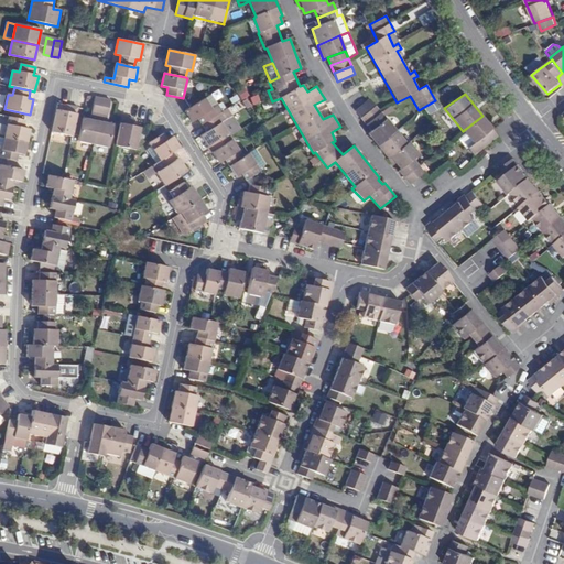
[(102,98),(96,97),(93,112),(99,114),(102,98)]
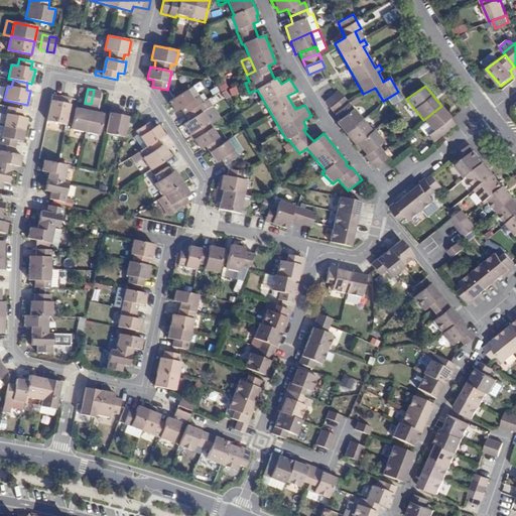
[(102,92),(94,90),(91,104),(99,106),(102,92)]
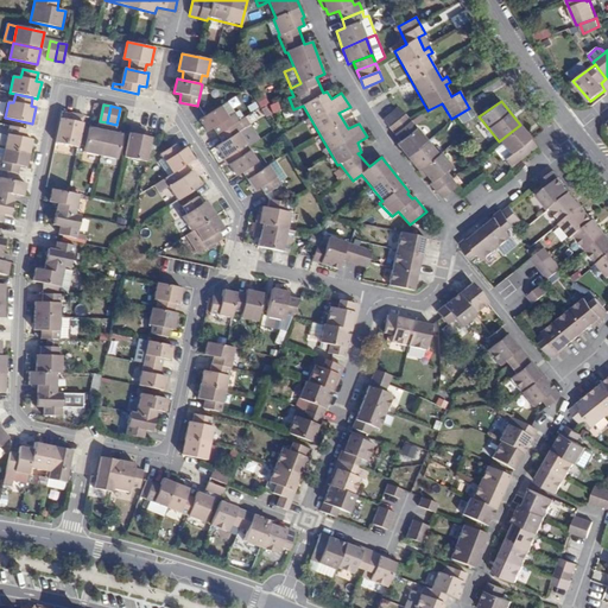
[(217,135),(233,125),(221,106),(200,120),(207,132),(213,128),(217,135)]
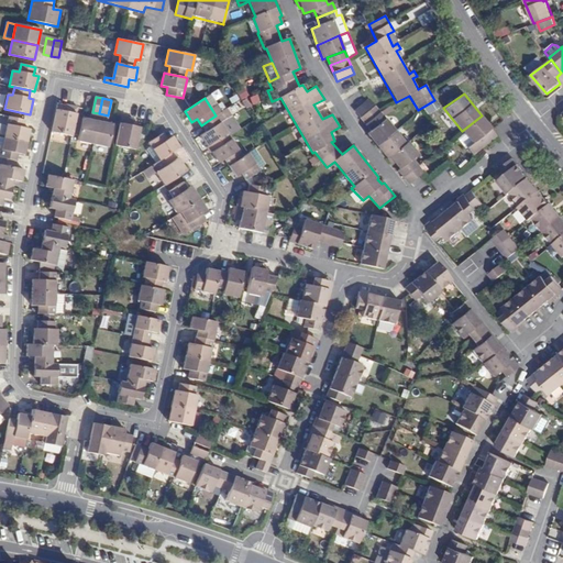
[(370,99),(354,110),(371,132),(367,134),(392,165),(394,164),(399,169),(397,172),(408,185),(421,175),(423,173),(414,158),(419,154),(408,141),(406,143),(370,99)]
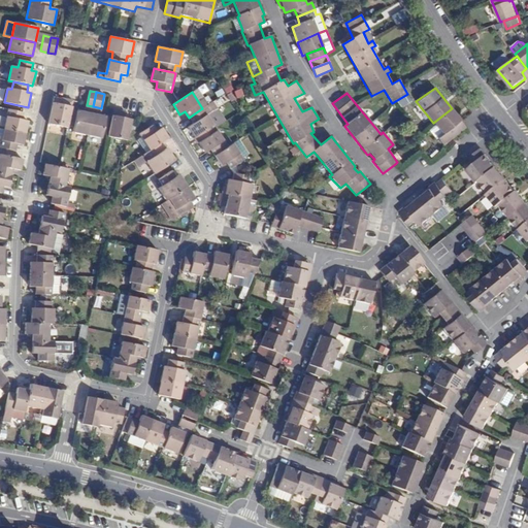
[(48,124),(67,128),(73,100),(65,99),(64,105),(60,104),(53,102),(48,124)]
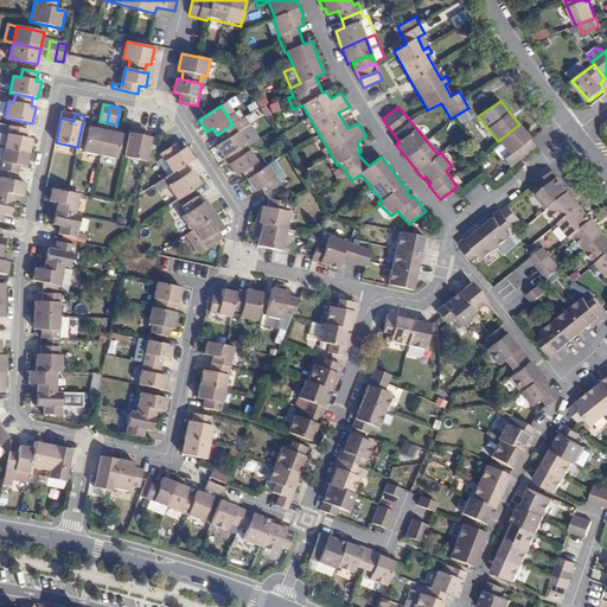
[(240,120),(232,125),(217,135),(222,142),(216,146),(223,157),(244,144),(237,133),(244,127),(240,120)]
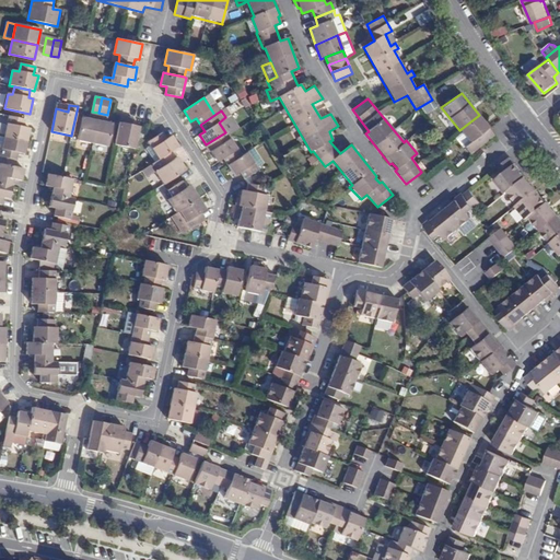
[(98,113),(97,120),(105,123),(107,115),(98,113)]
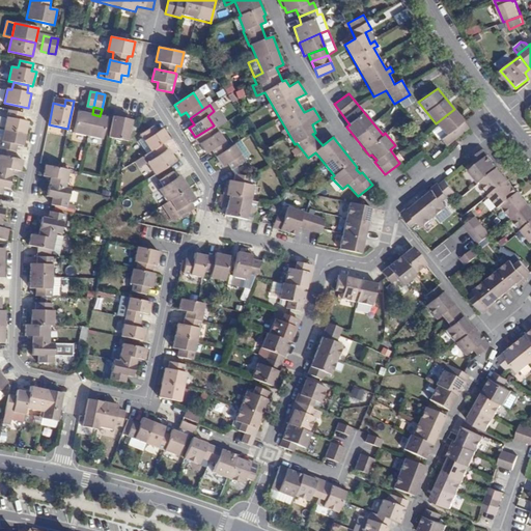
[(441,140),(446,146),(469,129),(464,122),(465,121),(454,109),(436,123),(437,124),(446,136),(441,140)]
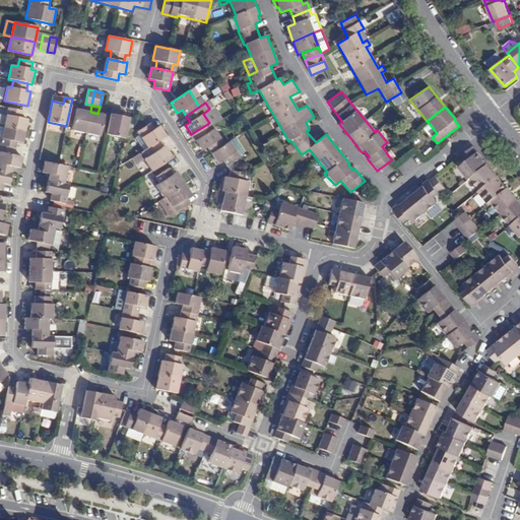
[(4,127),(24,131),(27,119),(21,118),(22,111),(18,110),(11,109),(8,108),(4,127)]
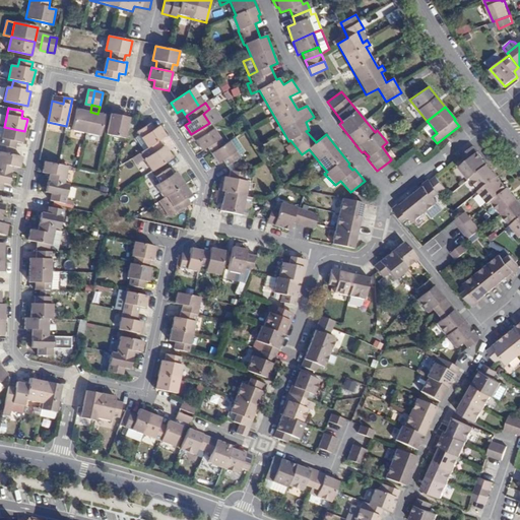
[(112,108),(107,134),(125,138),(129,118),(122,116),(119,116),(121,109),(112,108)]
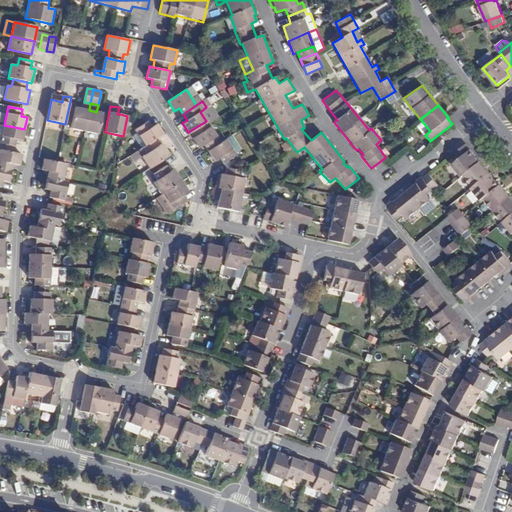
[(71,128),(84,130),(89,110),(82,109),(73,107),(71,113),(74,114),(72,124),(71,128)]
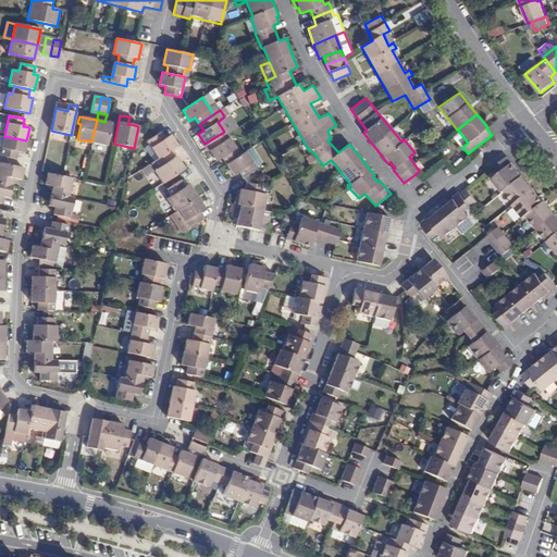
[(97,120),(91,141),(107,145),(109,139),(110,130),(113,131),(114,124),(104,122),(97,120)]
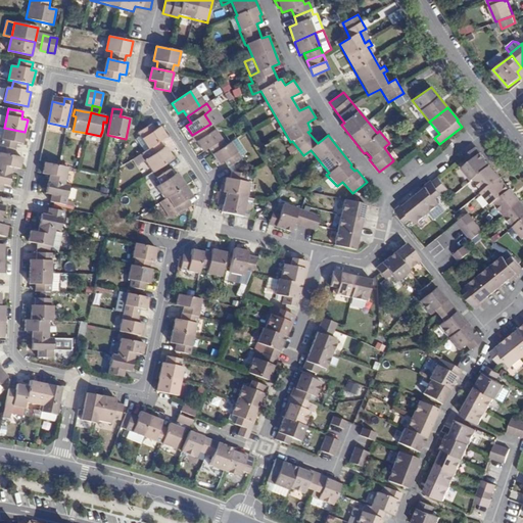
[(430,123),(423,129),(431,140),(434,138),(439,134),(430,123)]
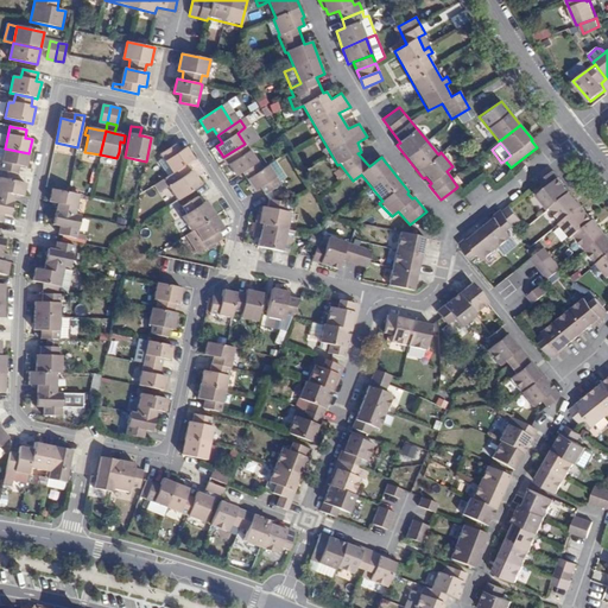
[(176,144),(160,153),(164,157),(172,172),(183,166),(194,159),(187,147),(179,151),(176,144)]
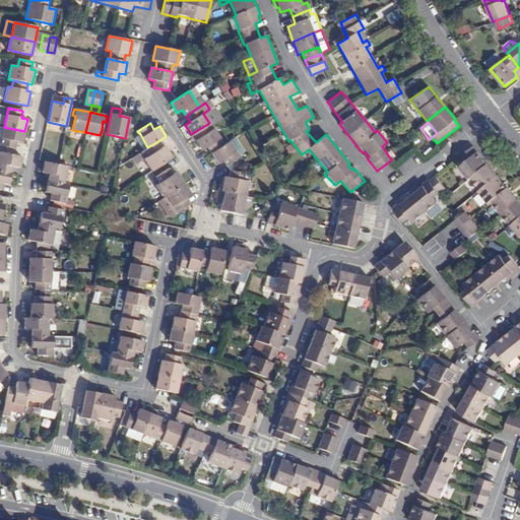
[(209,123),(191,134),(193,138),(211,126),(209,123)]
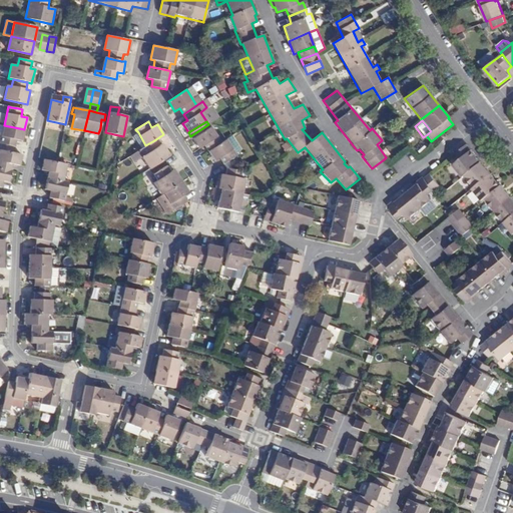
[(208,124),(190,136),(192,138),(210,127),(208,124)]
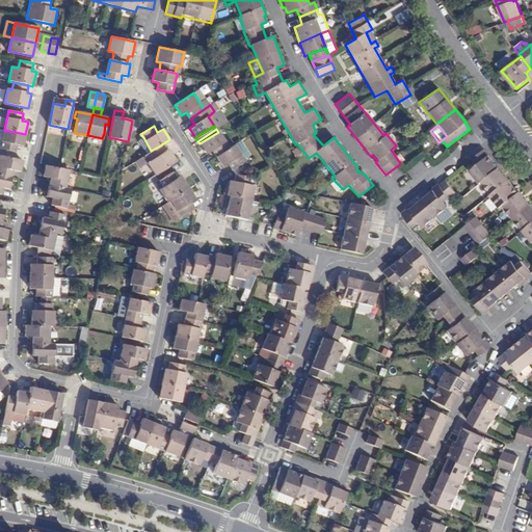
[(0,149),(1,150),(16,152),(17,145),(23,147),(25,134),(4,130),(2,141),(1,145),(0,149)]
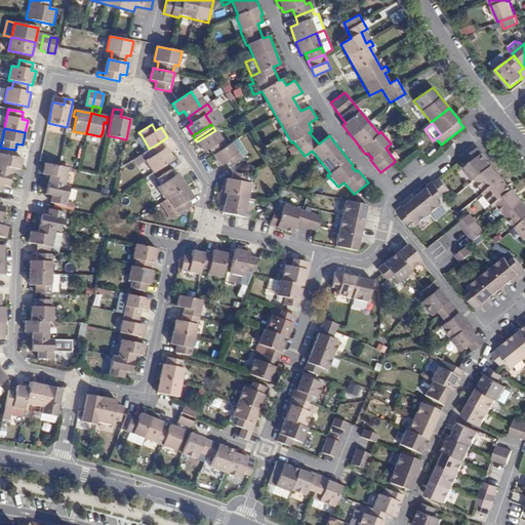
[(231,143),(232,143),(229,135),(221,139),(215,130),(197,142),(204,152),(209,149),(213,155),(231,143)]
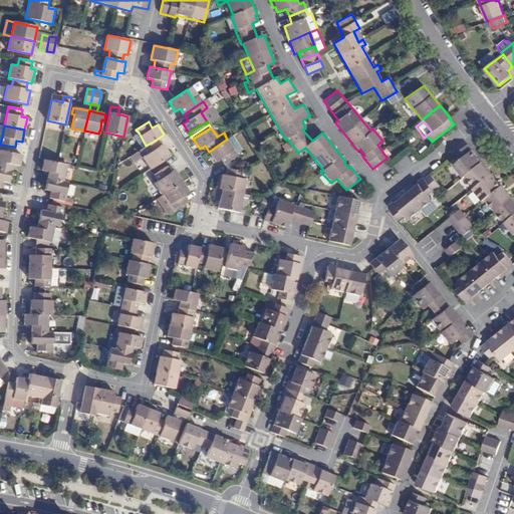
[(135,136),(143,149),(146,146),(139,133),(135,136)]
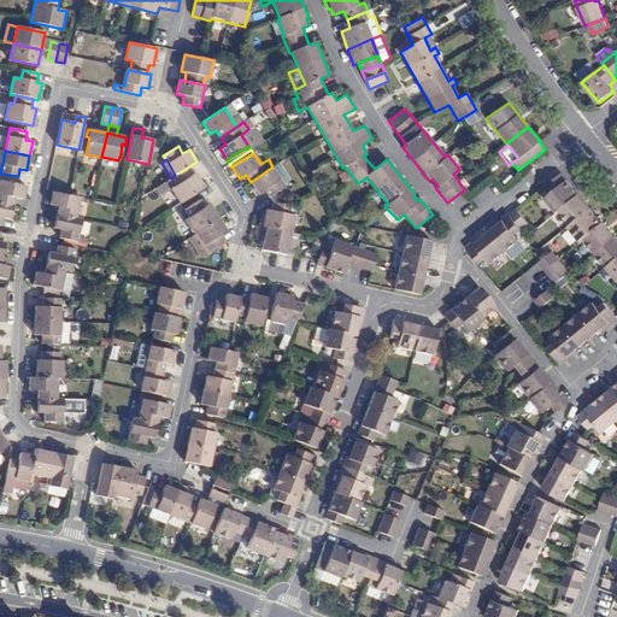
[(264,191),(269,197),(275,192),(283,187),(285,187),(271,168),(251,182),(258,194),(264,191)]
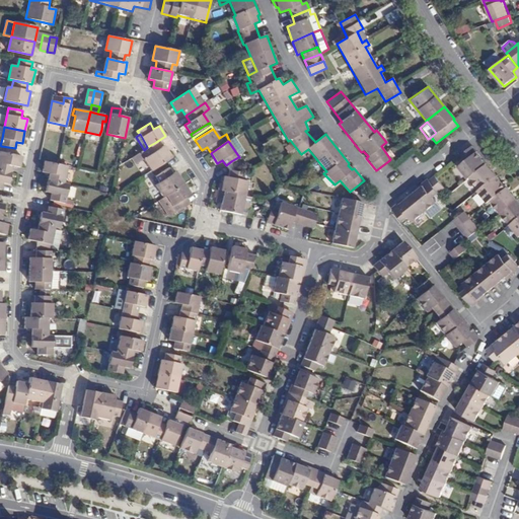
[(144,158),(151,171),(172,158),(164,145),(160,148),(156,142),(147,147),(144,150),(132,158),(136,163),(144,158)]
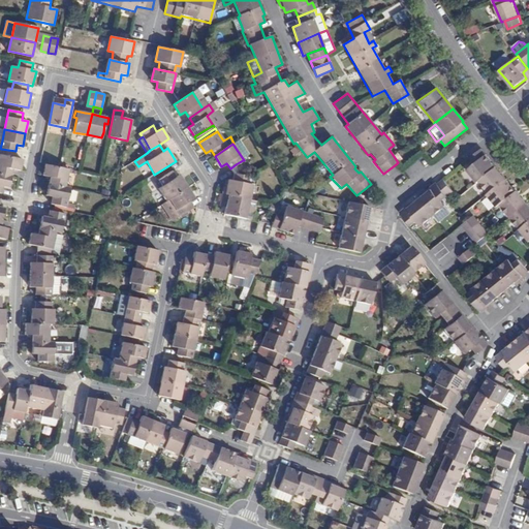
[(1,149),(0,155),(14,158),(17,152),(16,151),(1,149)]
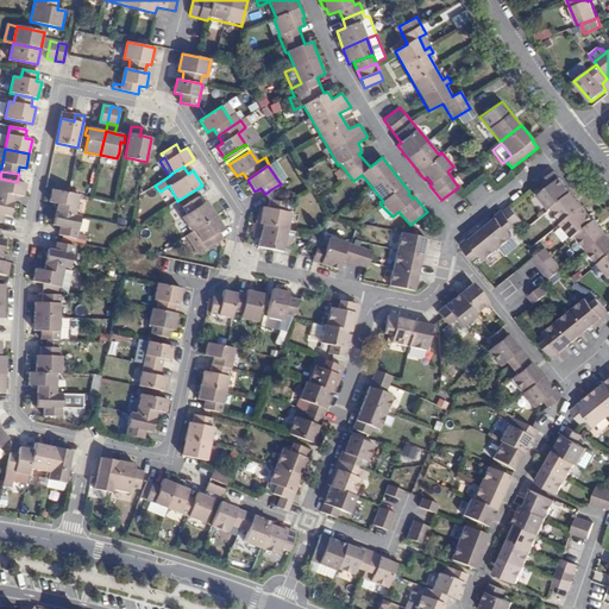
[(571,193),(554,171),(541,182),(547,188),(538,196),(550,211),(552,208),(571,193)]
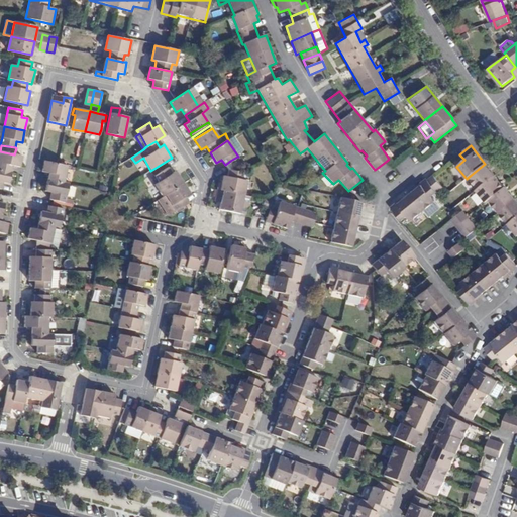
[(0,169),(11,172),(12,166),(19,167),(22,157),(14,154),(0,151),(0,150),(0,169)]
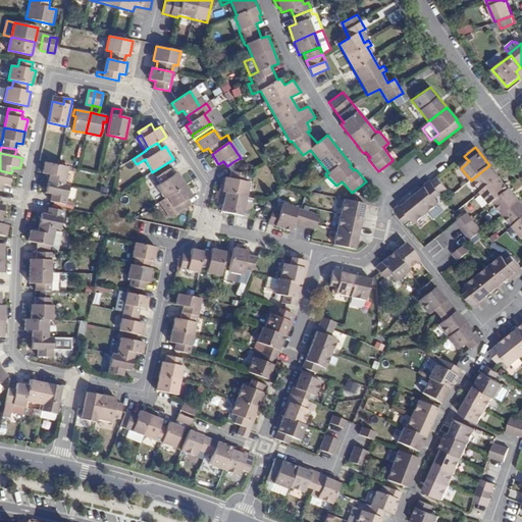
[(64,185),(68,167),(58,165),(45,162),(42,173),(49,174),(48,180),(64,185)]
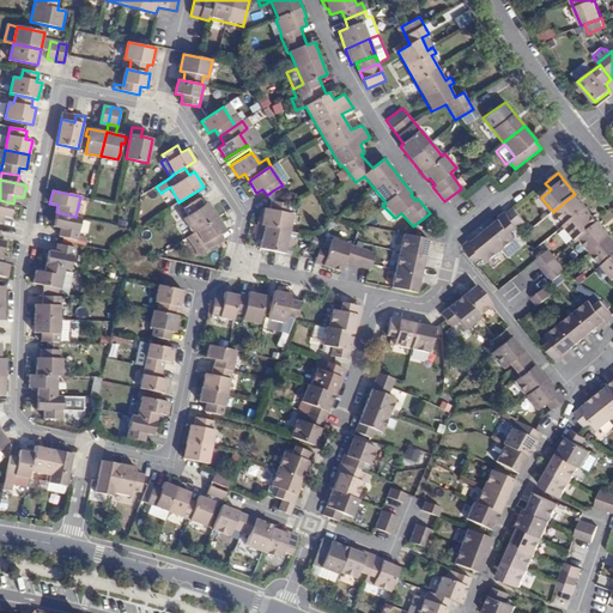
[(587,207),(575,194),(556,210),(566,224),(587,207)]
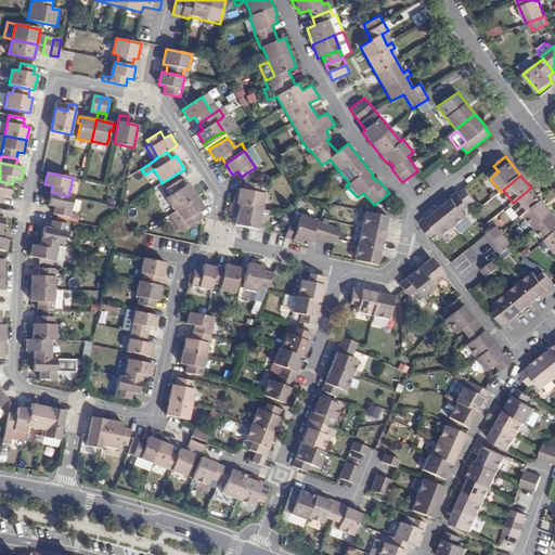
[(166,197),(175,211),(178,209),(196,197),(188,183),(184,185),(180,179),(166,189),(170,195),(166,197)]
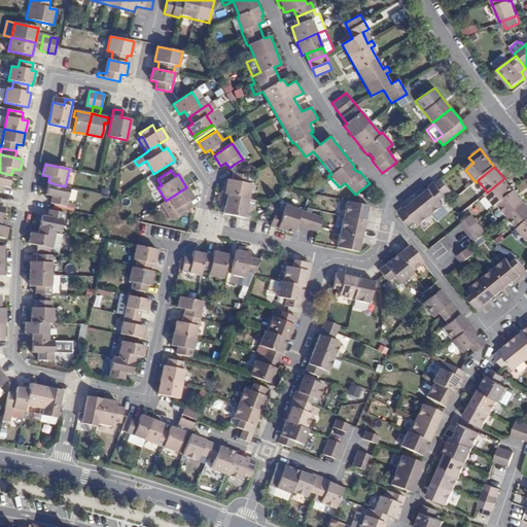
[(0,192),(1,192),(3,185),(8,187),(11,175),(0,172),(0,192)]
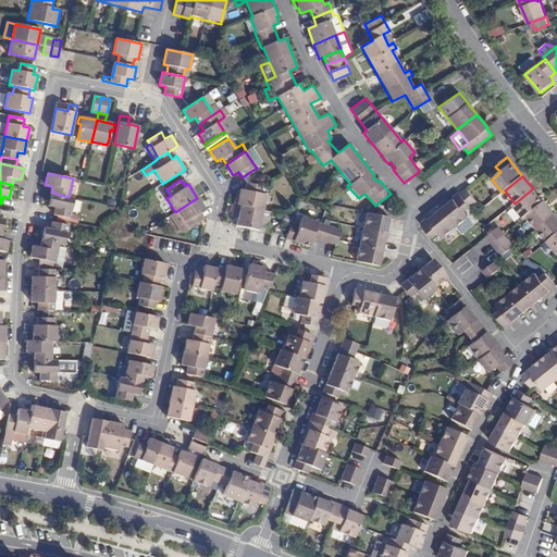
[(237,205),(263,210),(267,194),(262,193),(262,186),(247,183),(245,190),(240,189),(238,197),(237,205)]
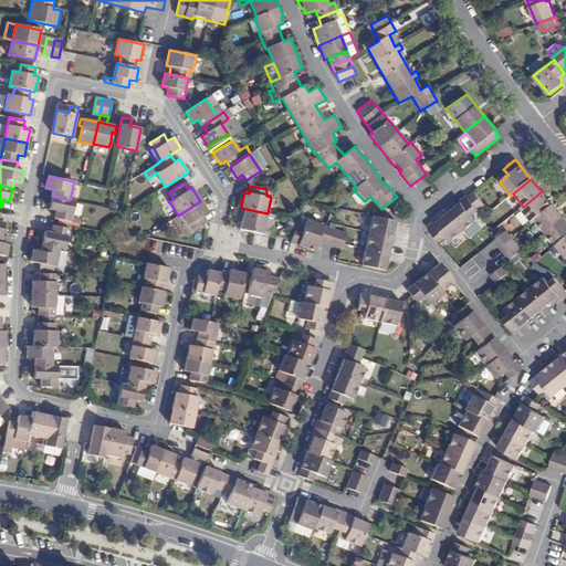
[(469,197),(479,210),(485,205),(474,191),(469,197)]
